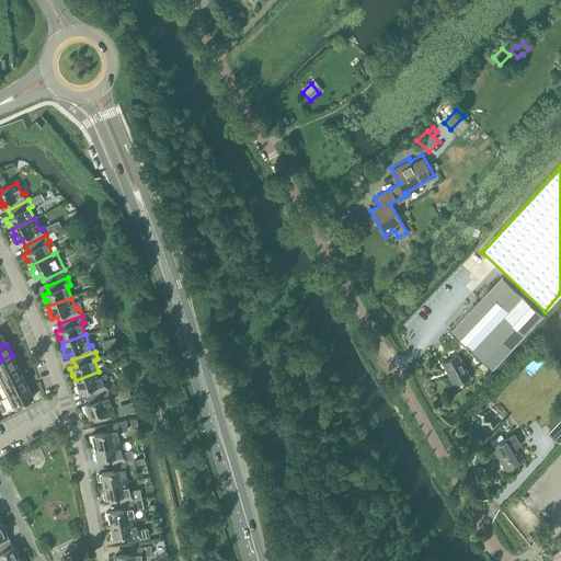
[(456,385),(470,376),(457,354),(443,363),(450,376),(448,378),(453,385),(455,384),(456,385)]
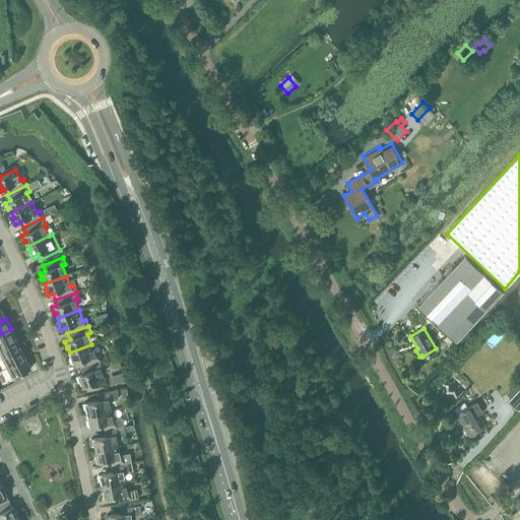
[(11,329),(0,334),(0,345),(16,338),(11,329)]
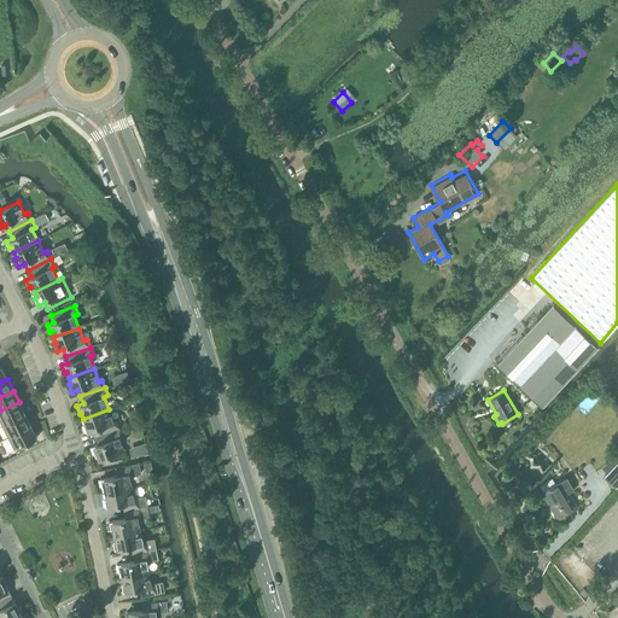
[(19,402),(0,410),(0,420),(3,426),(25,414),(19,402)]
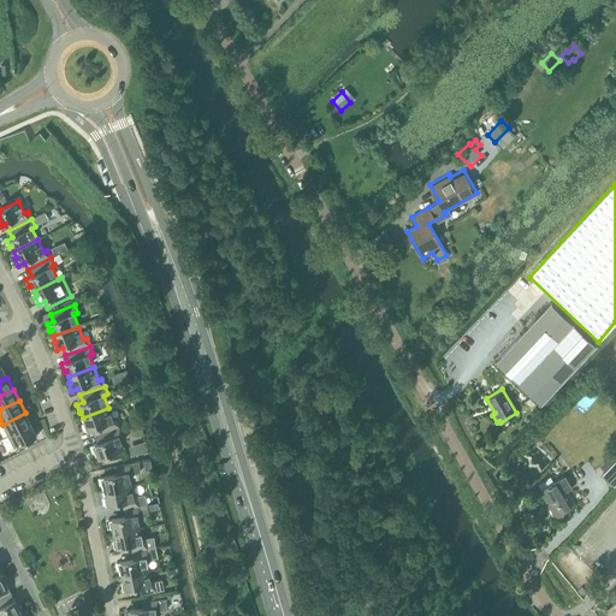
[(95,436),(119,426),(117,419),(113,421),(108,408),(83,418),(86,422),(83,424),(86,431),(93,428),(95,436)]
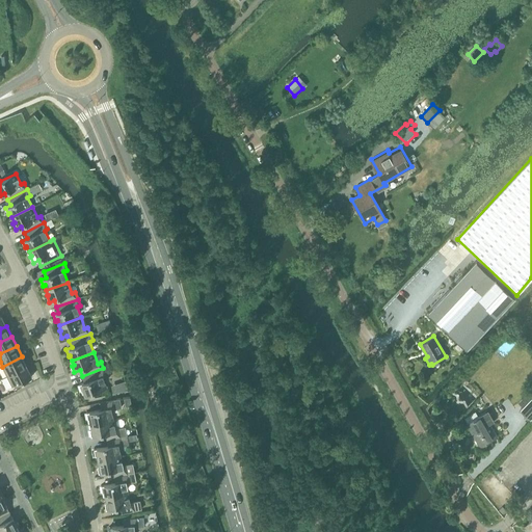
[(22,356),(2,367),(7,376),(26,367),(22,356)]
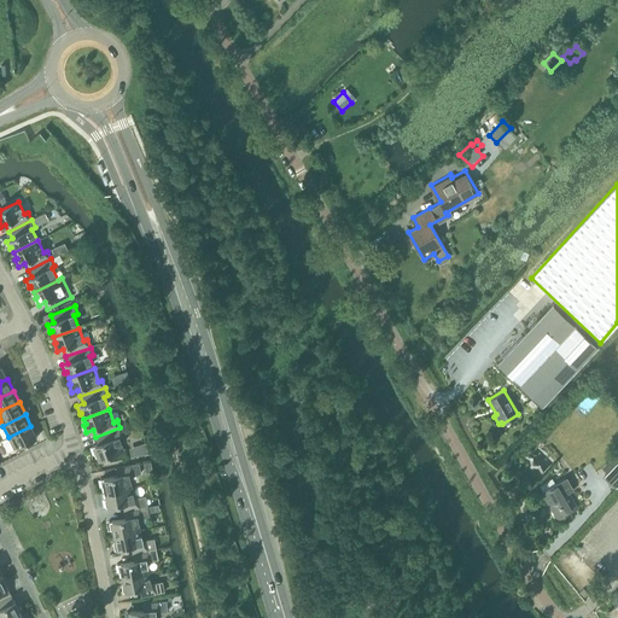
[(30,426),(9,437),(15,449),(38,438),(30,426)]
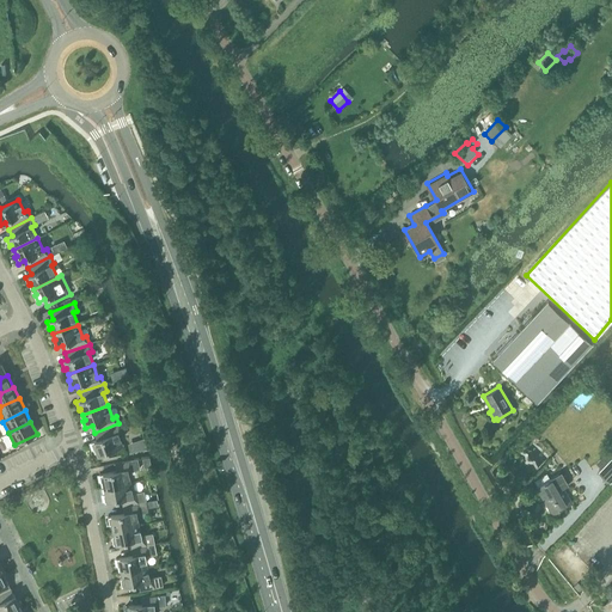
[(118,423),(95,433),(97,440),(91,442),(93,450),(96,450),(97,456),(122,446),(117,433),(122,432),(118,423)]
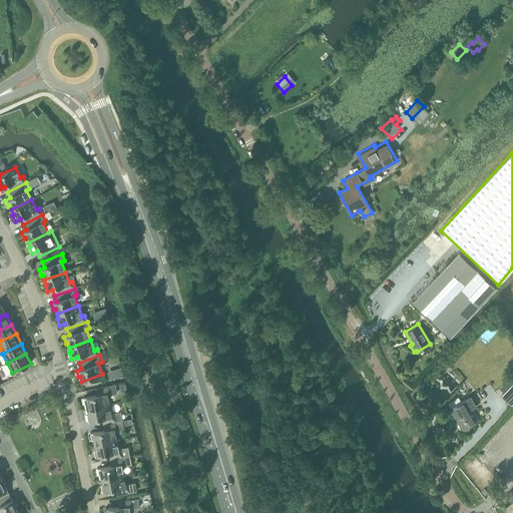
[(512,383),(501,396),(511,405),(512,402),(512,383)]
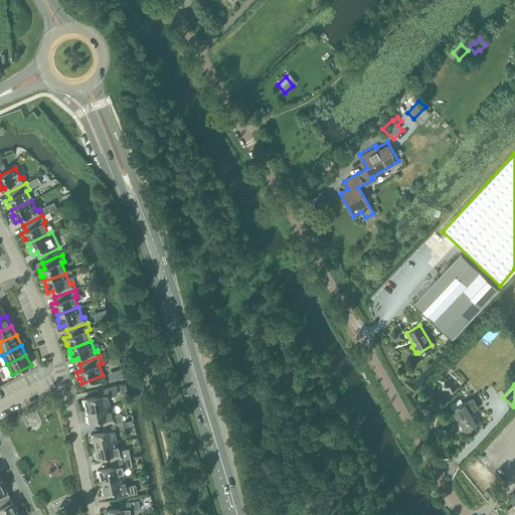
[(88,410),(110,406),(108,396),(117,395),(116,386),(97,390),(98,396),(83,399),(84,406),(87,405),(88,410)]
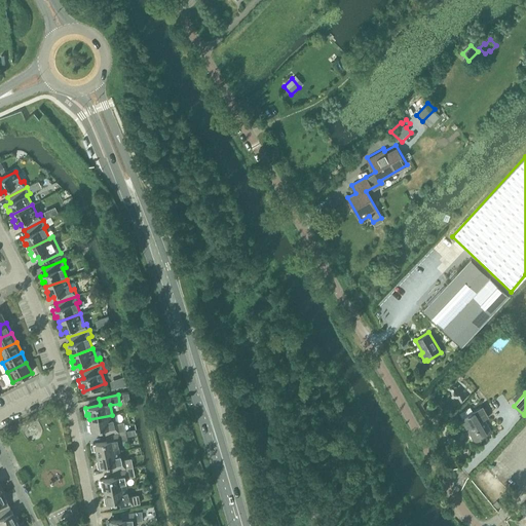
[(480,408),(461,419),(474,441),(491,431),(484,419),(486,417),(486,415),(483,409),(480,408)]
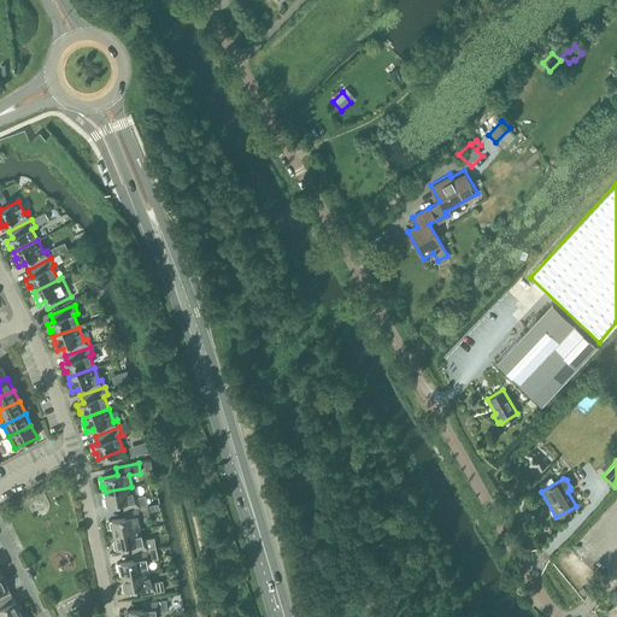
[(124,510),(147,506),(145,495),(134,498),(131,487),(105,492),(106,498),(104,499),(106,506),(123,503),(124,510)]
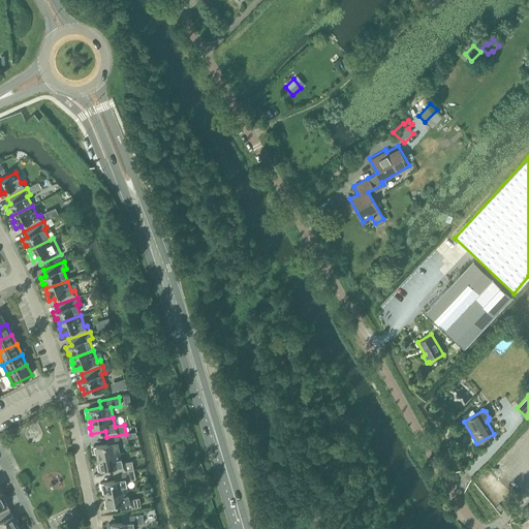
[(97,459),(120,454),(118,444),(127,442),(126,434),(106,437),(107,444),(93,446),(94,454),(96,454),(97,459)]
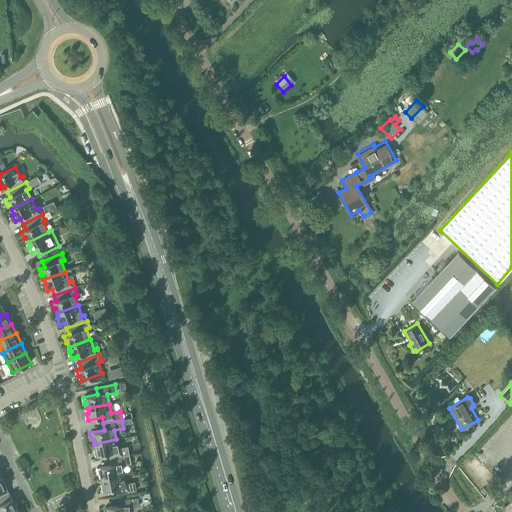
[(110,459),(129,455),(127,447),(118,449),(116,439),(94,444),(95,449),(93,449),(95,455),(109,453),(110,459)]
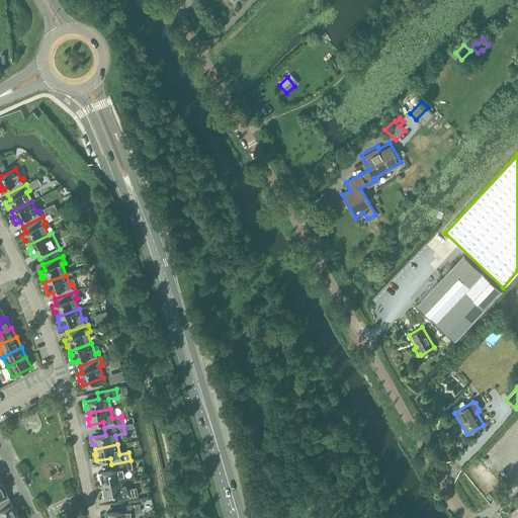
[(102,485),(124,481),(122,470),(133,468),(131,460),(111,464),(112,470),(98,473),(99,480),(101,480),(102,485)]
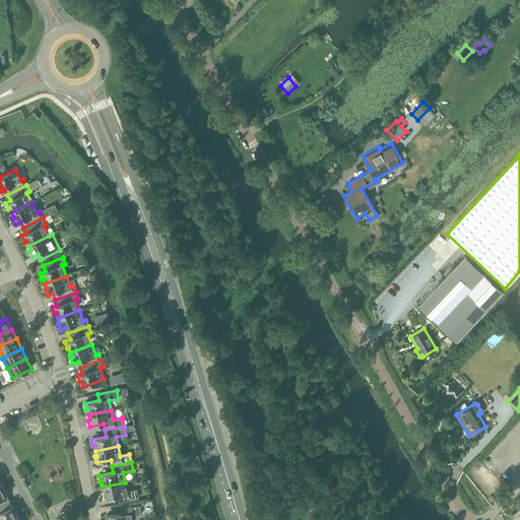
[(125,482),(103,486),(104,492),(102,492),(104,499),(118,496),(119,502),(138,498),(136,490),(127,492),(125,482)]
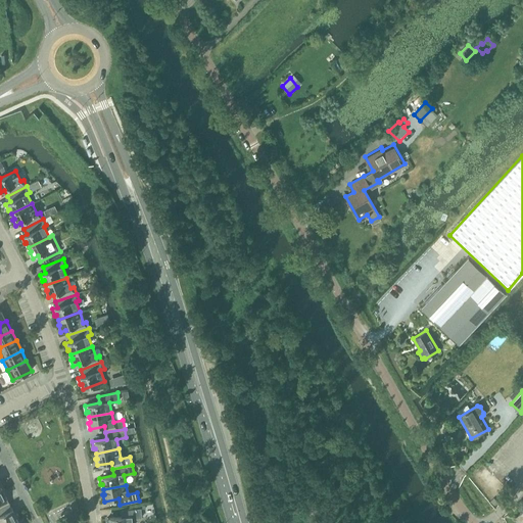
[(5,492),(2,486),(0,487),(0,508),(9,504),(4,493),(5,492)]
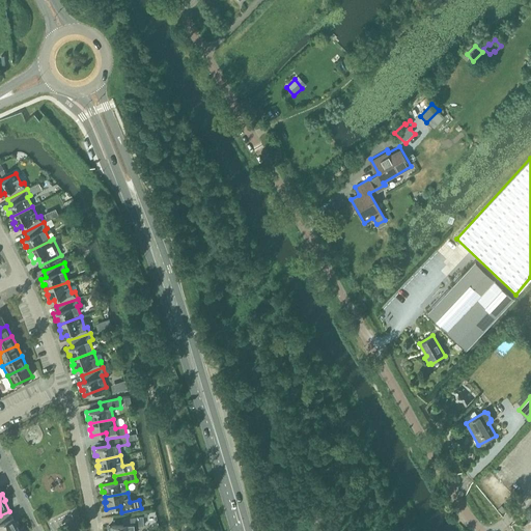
[(0,530),(10,530),(20,527),(16,521),(15,522),(9,511),(0,515),(0,530)]
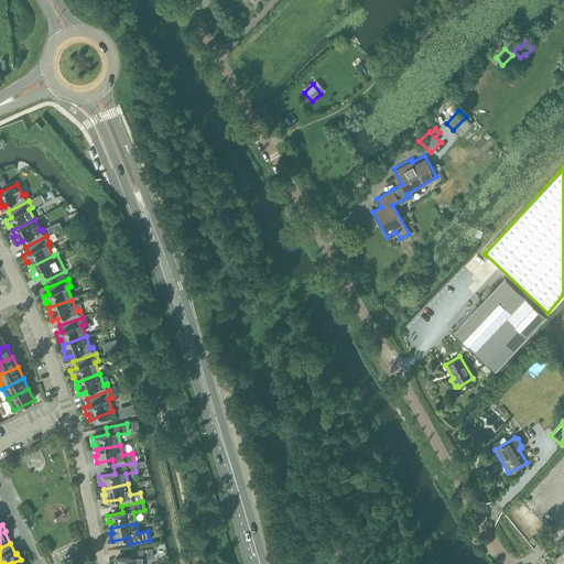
[(142,563),(142,559),(152,557),(152,549),(130,551),(131,557),(116,559),(116,563),(142,563)]
